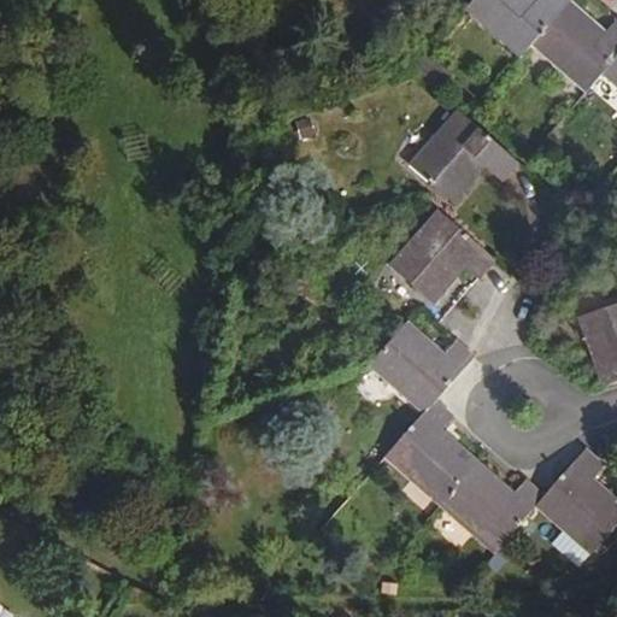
[(589,87),(601,74),(616,87),(616,17),(606,28),(574,0),(471,0),(466,7),(518,53),(530,40),(587,90),(589,87)]
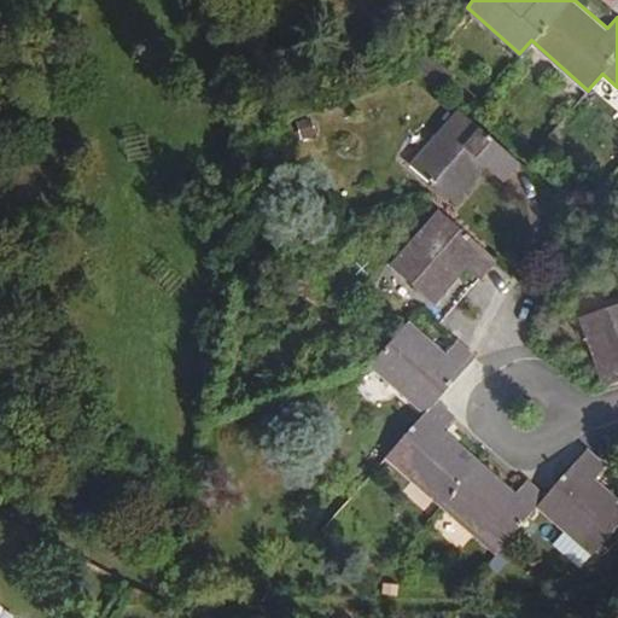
[(617,87),(602,74),(590,87),(617,110),(617,87)]
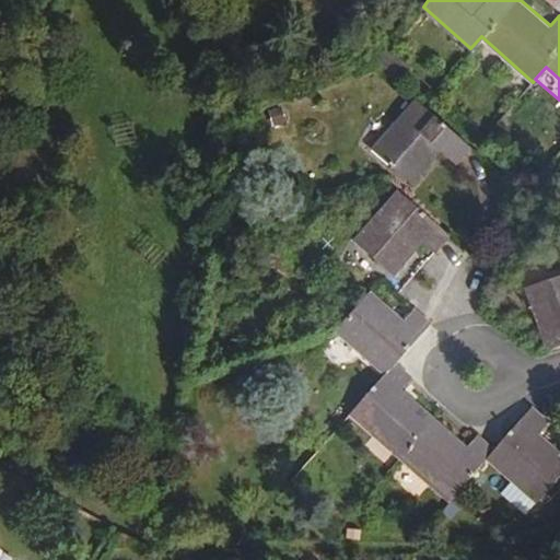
[(455,164),(471,147),(416,96),(371,149),(410,185),(441,150),(455,164)]
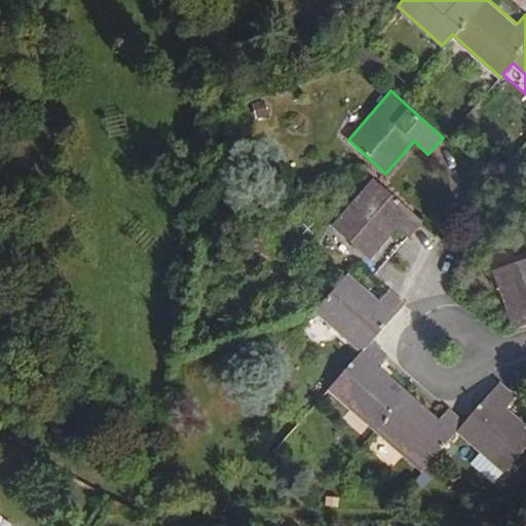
[(265,98),(252,101),(257,118),(269,113),(265,98)]
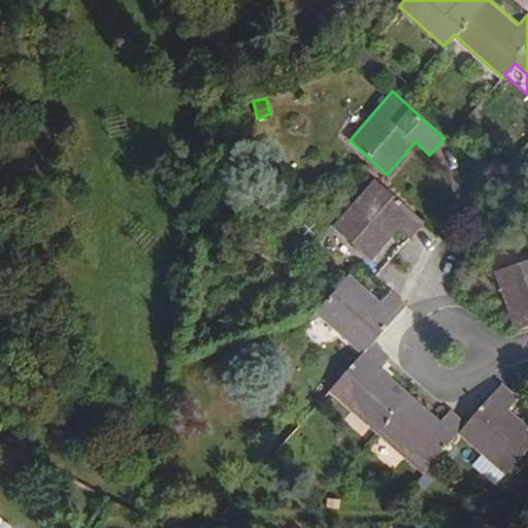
[(422,220),(374,175),(332,223),(371,257),(397,226),(407,235),(422,220)]
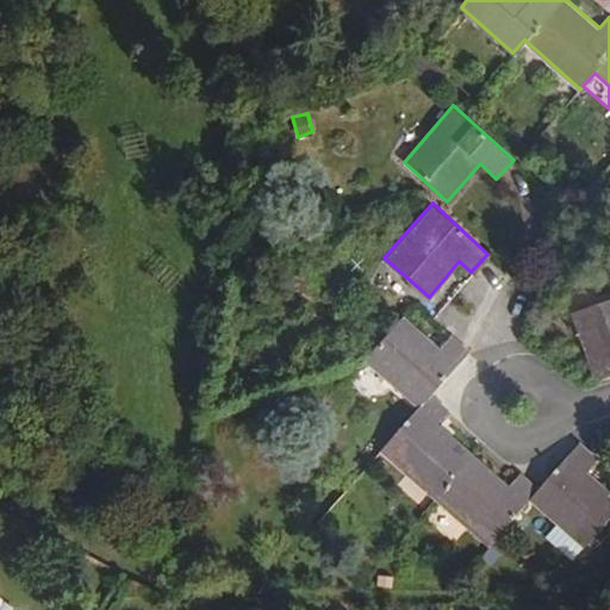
[(609,374),(609,297),(573,309),(596,379),(609,374)]
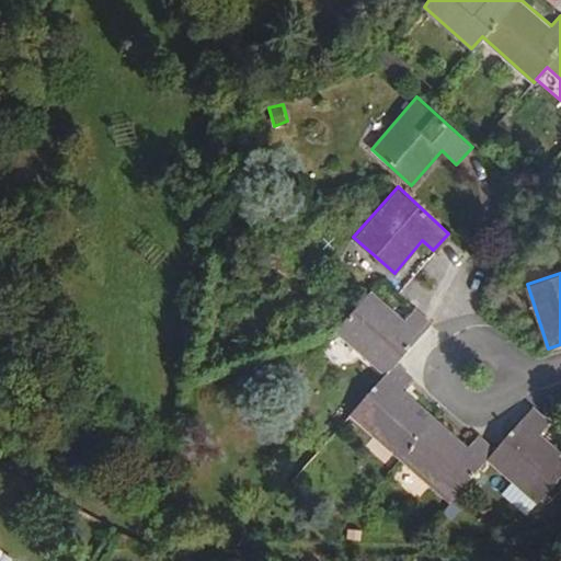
[(347,418),(445,505),(461,488),(483,461),(533,506),(560,473),(560,458),(536,436),(545,425),(528,410),(493,451),(476,435),(465,447),(401,390),(407,382),(407,381),(410,378),(395,364),(430,324),(411,308),(403,317),(370,288),(335,332),(386,375),(347,418)]
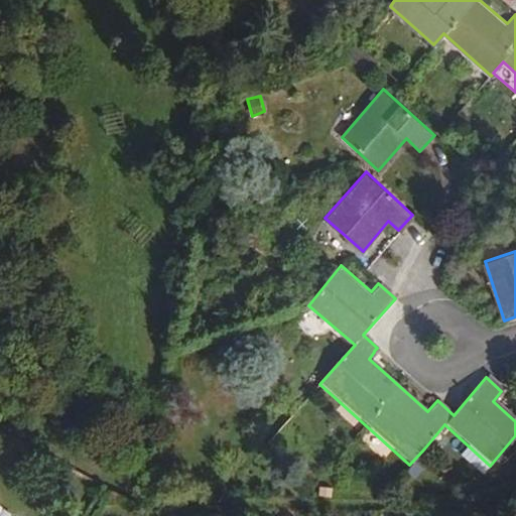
[(203,311),(187,309),(185,321),(201,324),(203,311)]
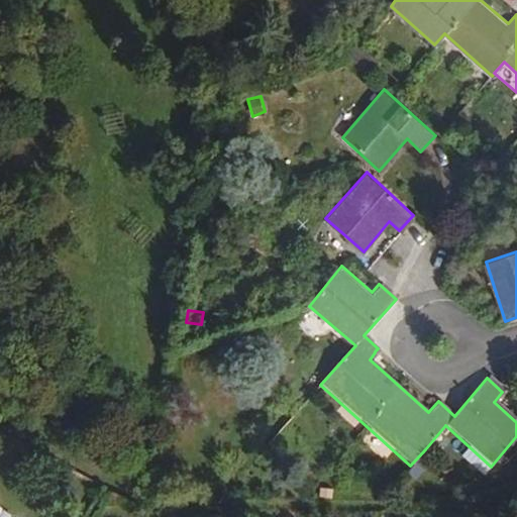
[(425,449),(410,466),(405,472),(416,479),(433,456),(425,449)]
